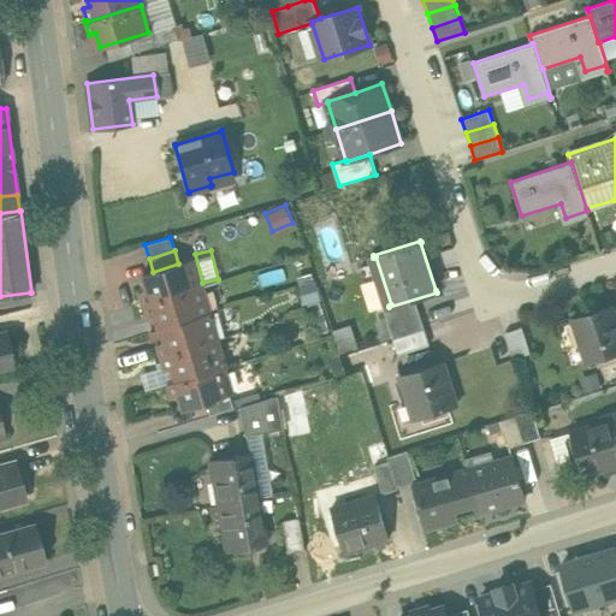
[(153,272),(142,274),(147,290),(140,291),(143,304),(199,288),(190,260),(178,264),(153,272)]
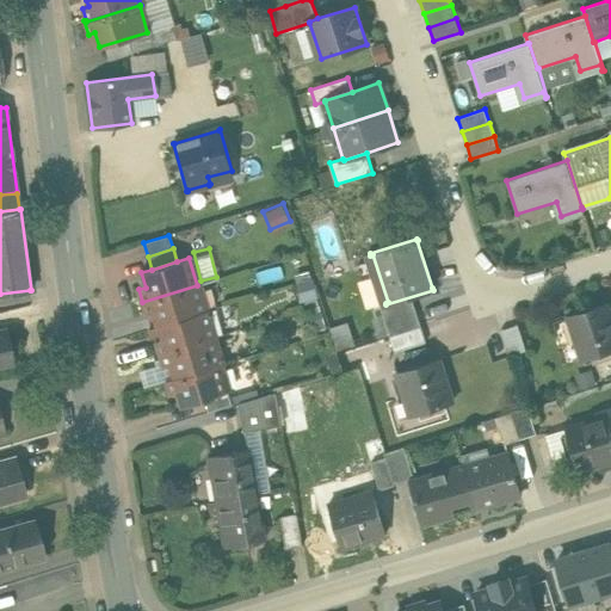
[(197,285),(142,302),(147,314),(153,313),(156,327),(159,326),(204,312),(197,285)]
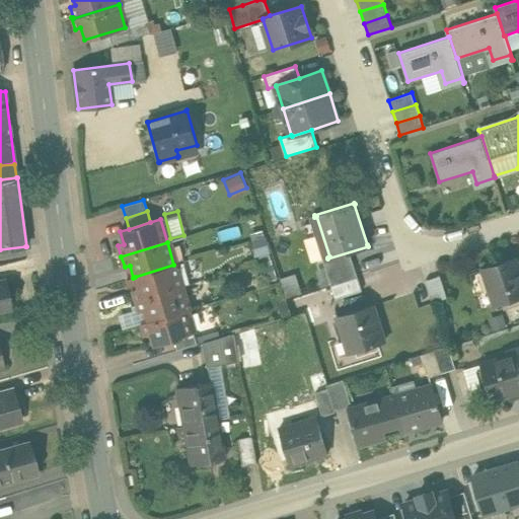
[(516,257),(483,268),(483,269),(484,269),(495,304),(494,304),(495,305),(518,297),(518,268),(516,258),(516,257)]
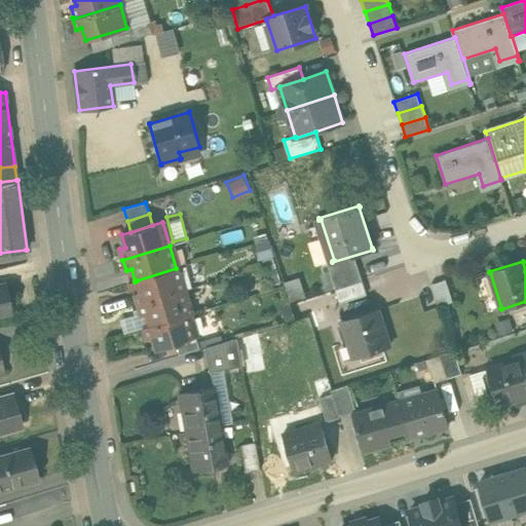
[(358,263),(331,272),(336,289),(363,279),(358,263)]
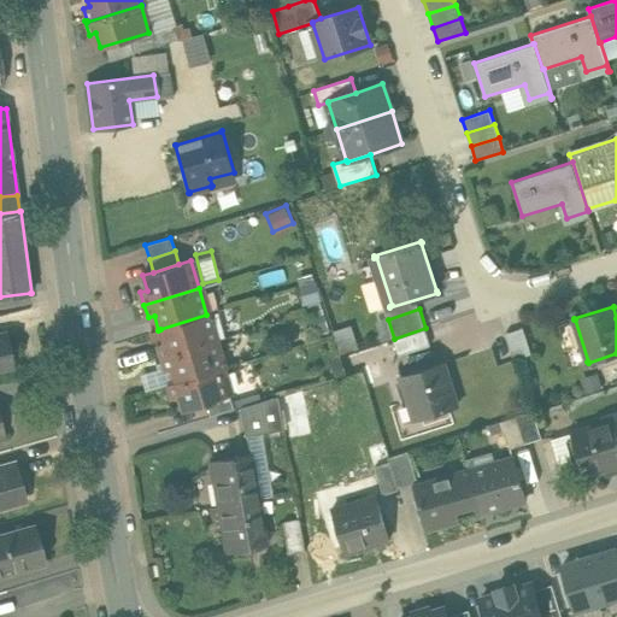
[(206,315),(160,329),(164,342),(158,345),(162,357),(216,341),(209,315),(206,315)]
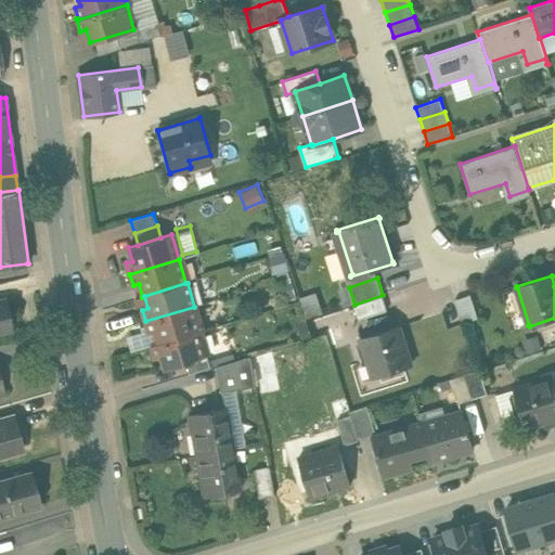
[(383,295),(355,305),(360,319),(388,310),(383,295)]
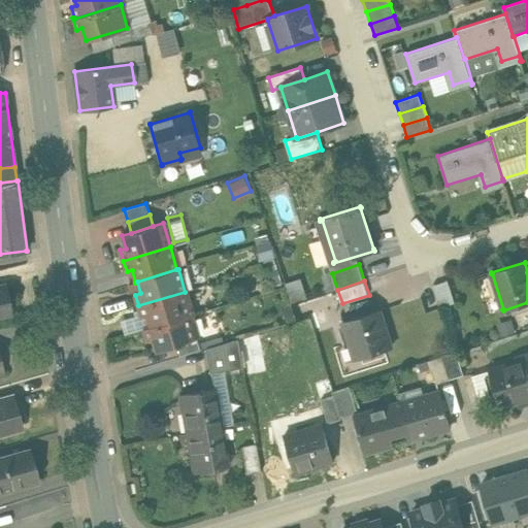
[(448,281),(432,285),(439,306),(455,302),(448,281)]
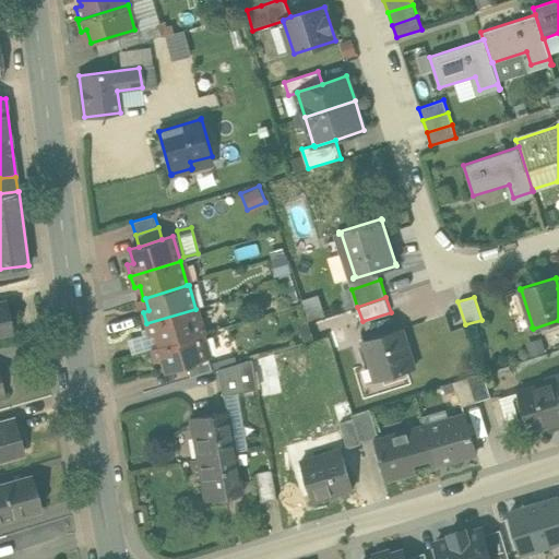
[(6,301),(0,302),(0,333),(12,332),(6,301)]
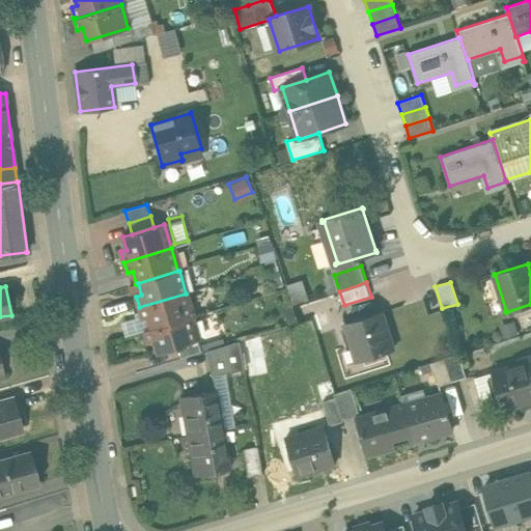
[(186,294),(139,307),(142,318),(148,316),(151,328),(151,329),(192,316),(193,316),(186,294)]
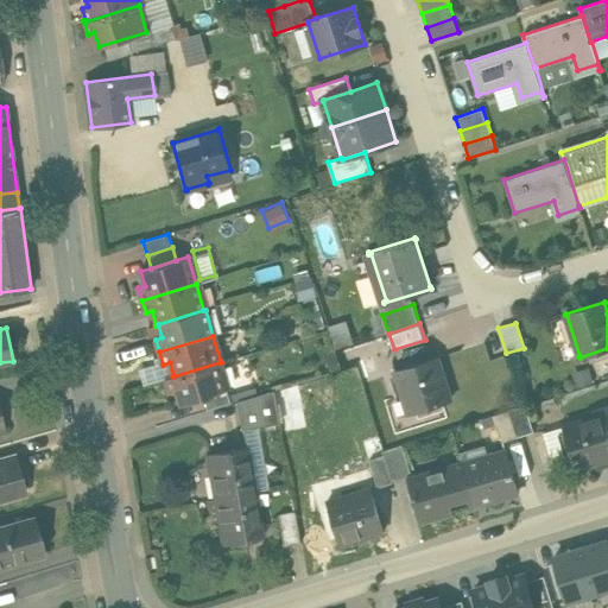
[(437,356),(396,369),(410,413),(450,400),(437,356)]
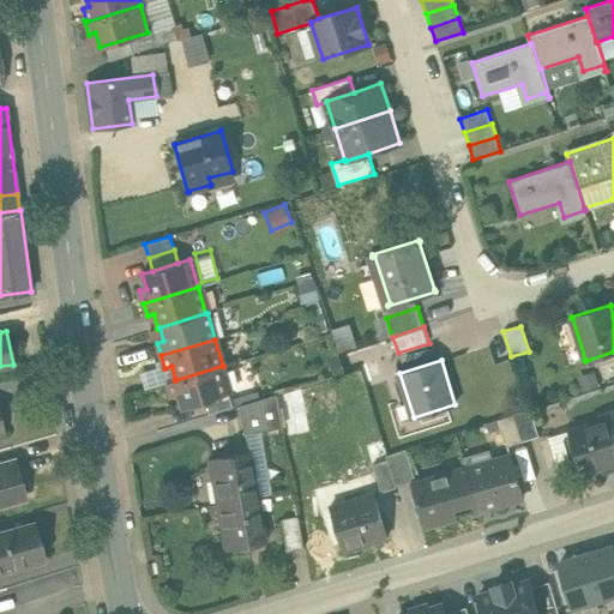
[(222,366),(175,380),(175,379),(167,381),(172,395),(178,393),(181,408),(205,401),(230,393),(222,366)]
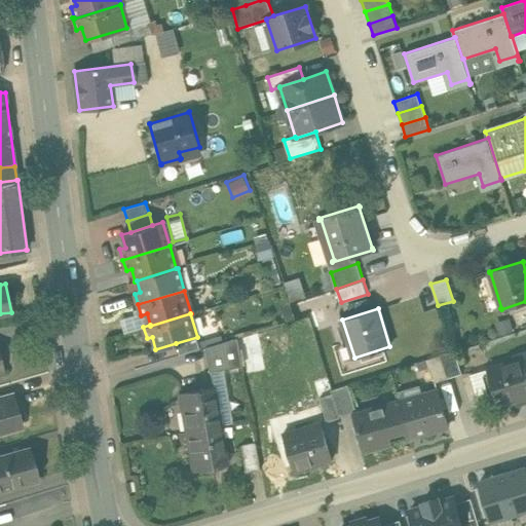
[(496,324),(500,335),(514,331),(510,320),(496,324)]
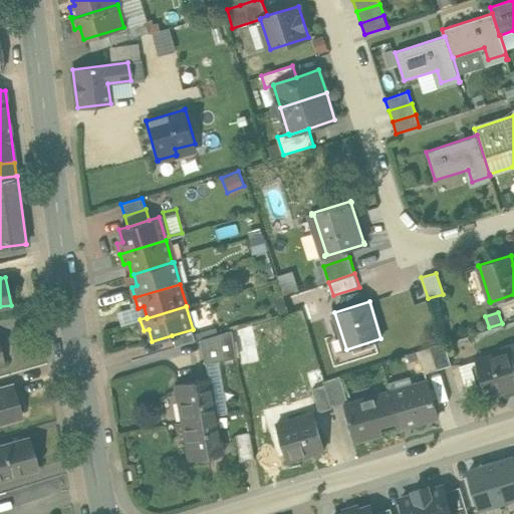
[(193,329),(172,335),(175,346),(196,340),(193,329)]
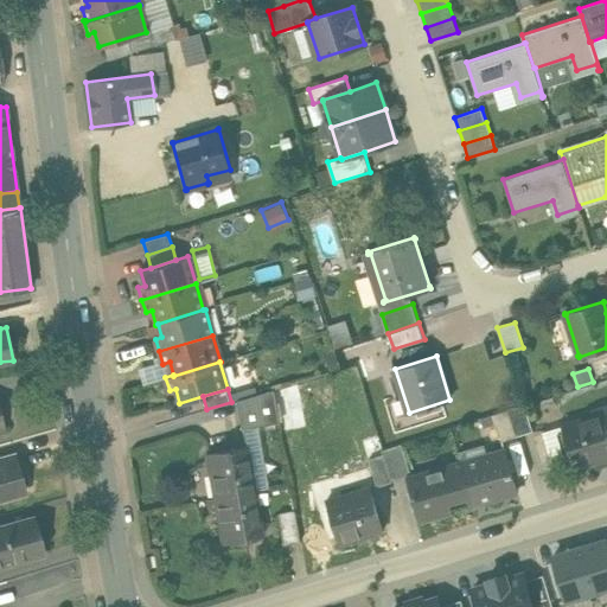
[(524,404),(509,409),(517,436),(534,432),(524,404)]
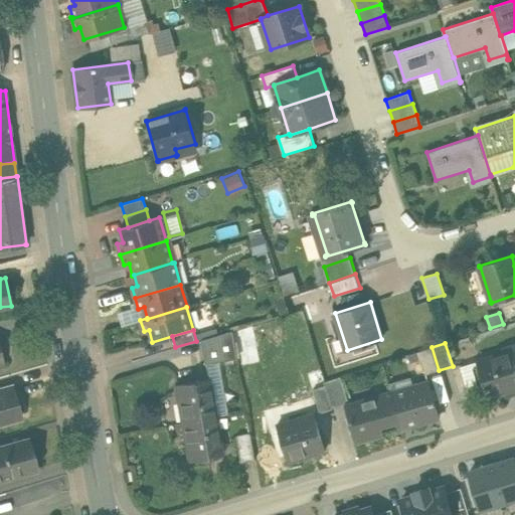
[(514,343),(502,348),(504,352),(477,360),(486,388),(489,387),(492,397),(514,389),(514,343)]
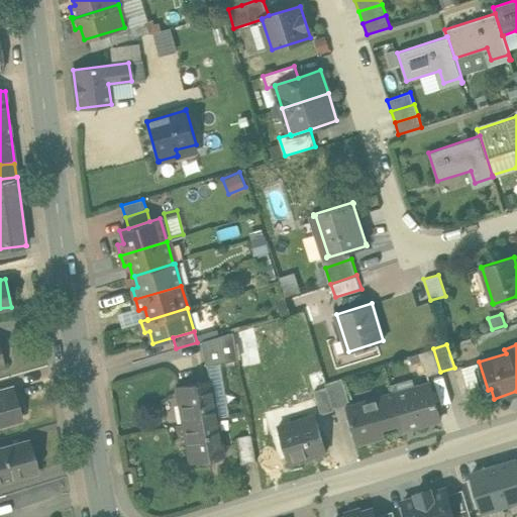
[(433,348),(420,352),(427,376),(440,372),(433,348)]
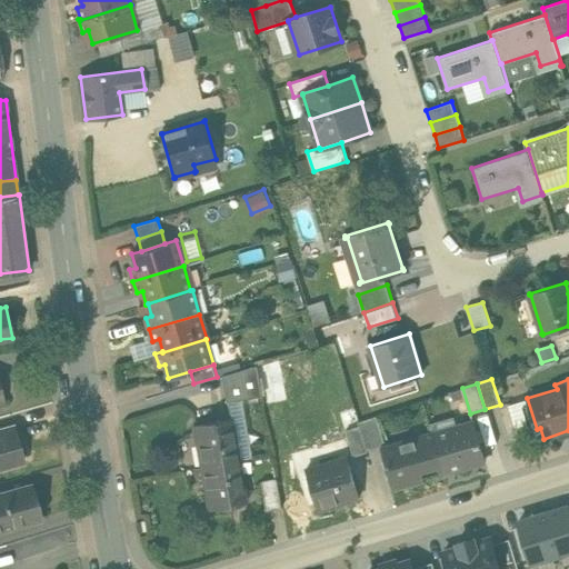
[(377,415),(358,421),(367,449),(386,442),(377,415)]
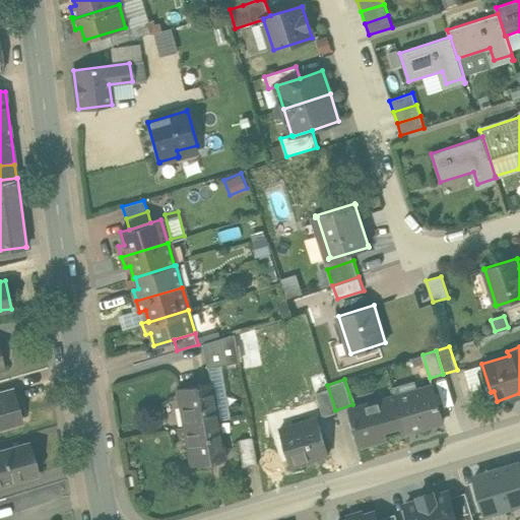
[(212,382),(177,388),(180,404),(181,404),(185,426),(217,420),(215,409),(217,409),(212,382)]
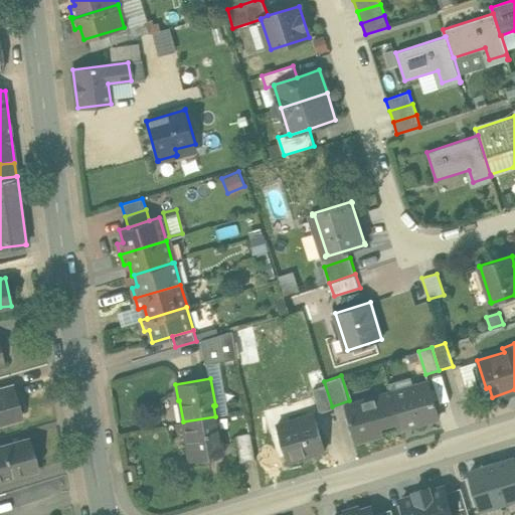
[(430,382),(392,393),(402,426),(440,415),(430,382)]
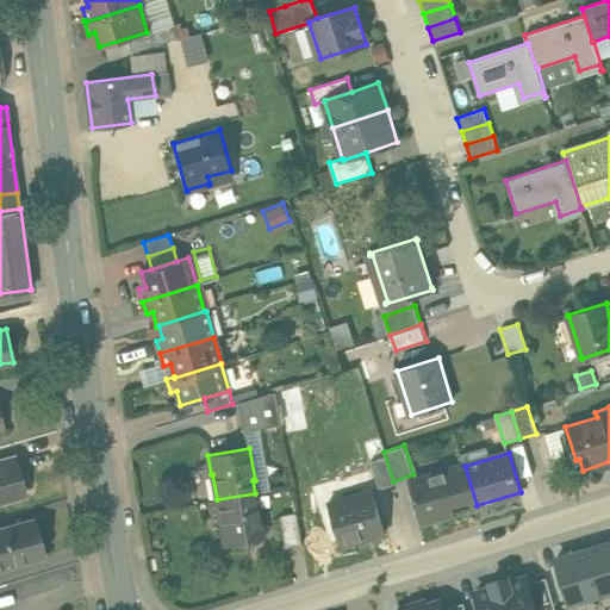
[(16,458),(0,461),(0,499),(25,493),(16,458)]
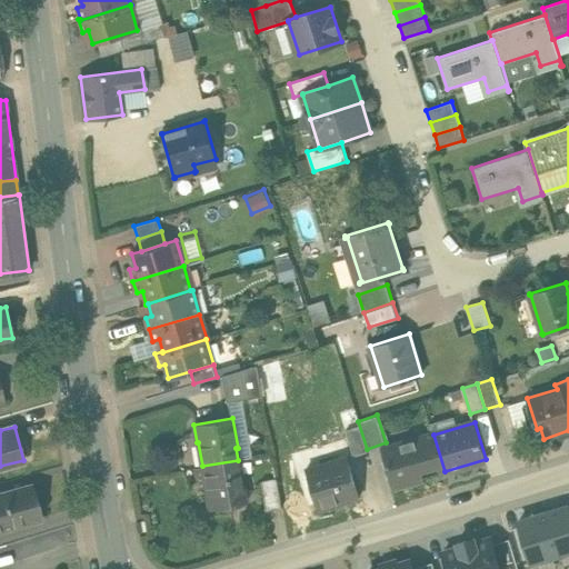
[(433,435),(382,449),(393,486),(445,471),(433,435)]
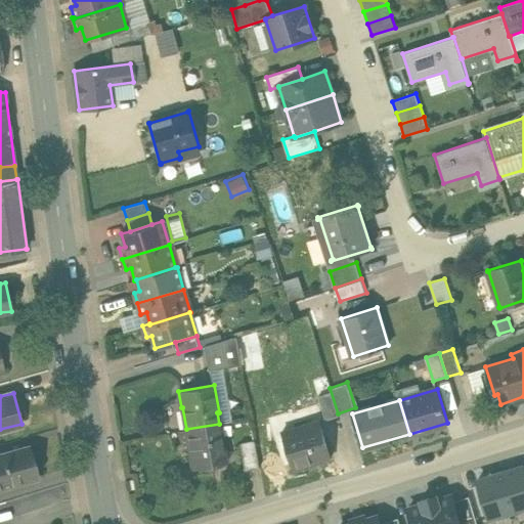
[(319,421),(282,432),(294,469),(331,457),(319,421)]
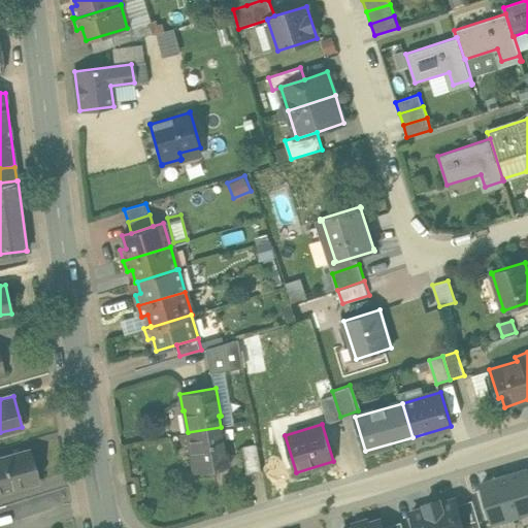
[(221,427),(188,432),(192,455),(191,455),(193,471),(229,465),(225,438),(223,438),(221,427)]
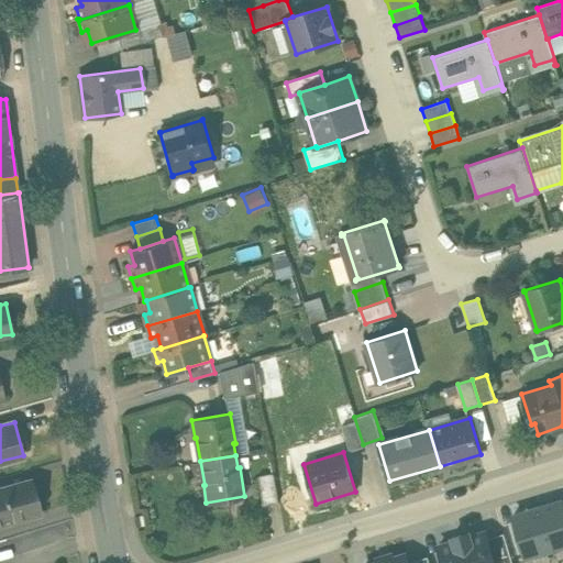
[(274,473),(258,476),(264,505),(279,503),(274,473)]
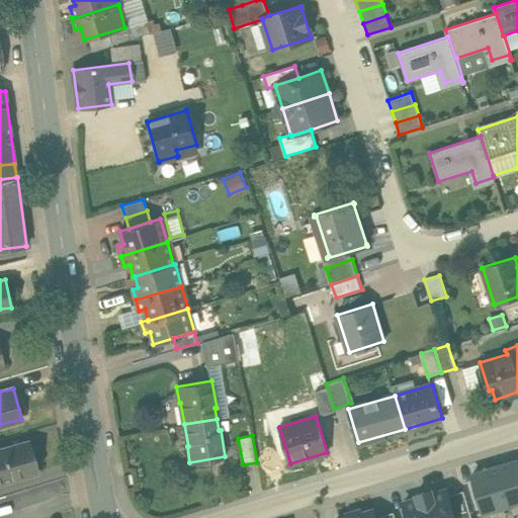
[(29,441),(0,448),(0,482),(37,471),(29,441)]
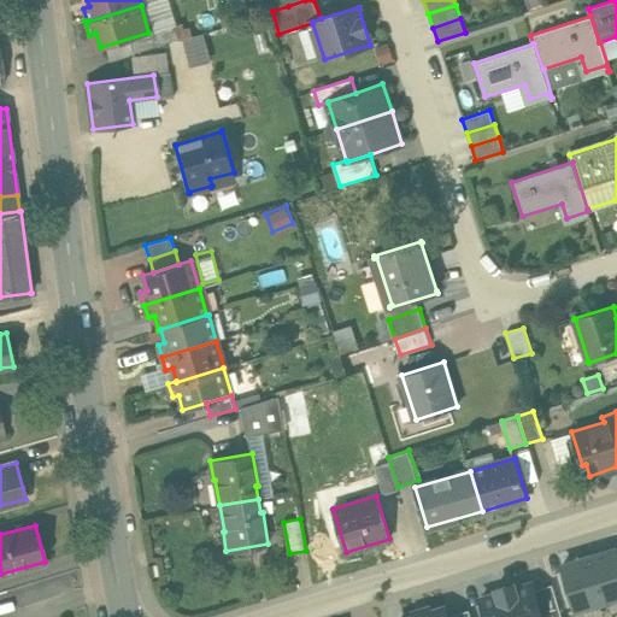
[(616,550),(562,566),(575,610),(616,597),(616,550)]
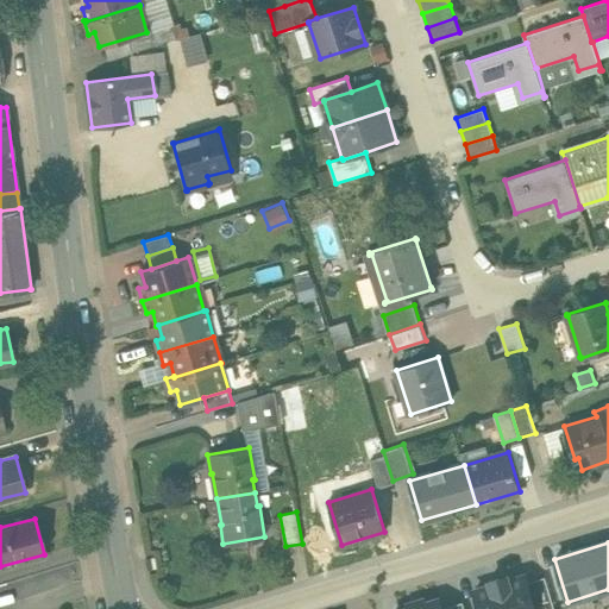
[(535,608),(527,582),(525,575),(509,581),(508,576),(489,581),(491,585),(475,590),(481,608),(535,608)]
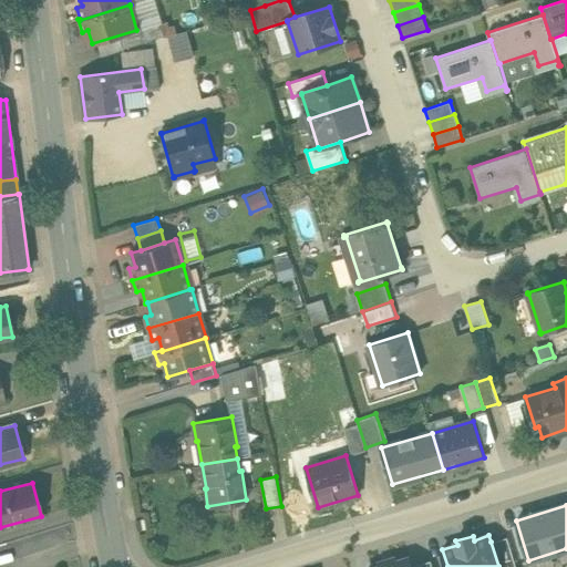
[(516,566),(507,537),(491,542),(498,566),(516,566)]
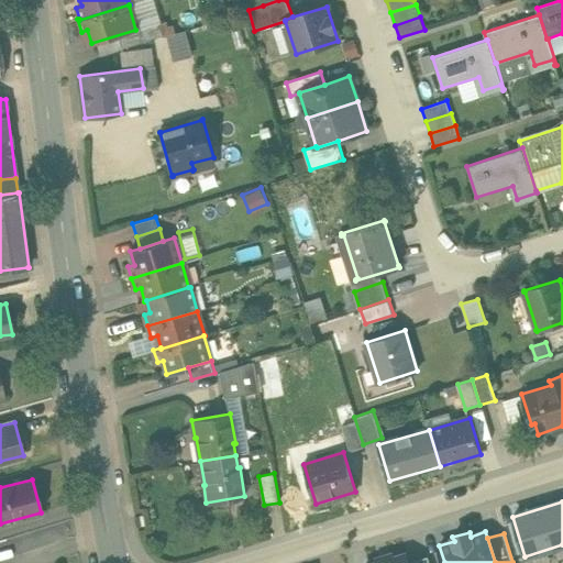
[(409,562),(407,553),(394,558),(393,554),(376,559),(377,562),(373,562),(409,562)]
